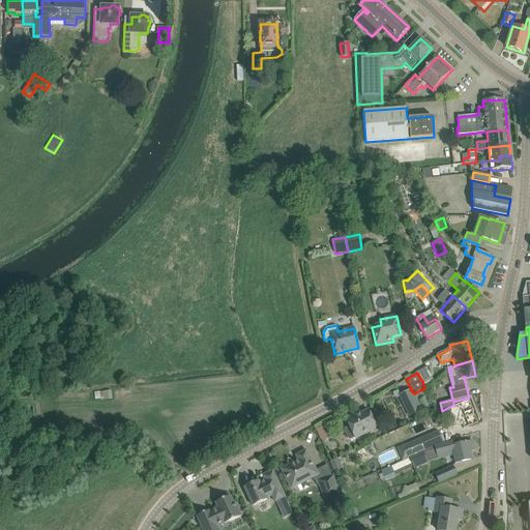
[(422,381),(424,388),(425,390),(434,382),(431,376),(422,381)]
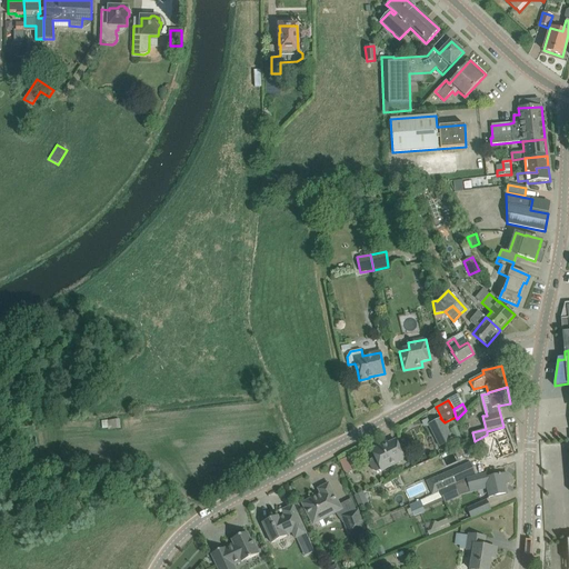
[(453,440),(445,422),(440,418),(428,425),(439,448),(442,446),(445,450),(455,446),(452,441),(453,440)]
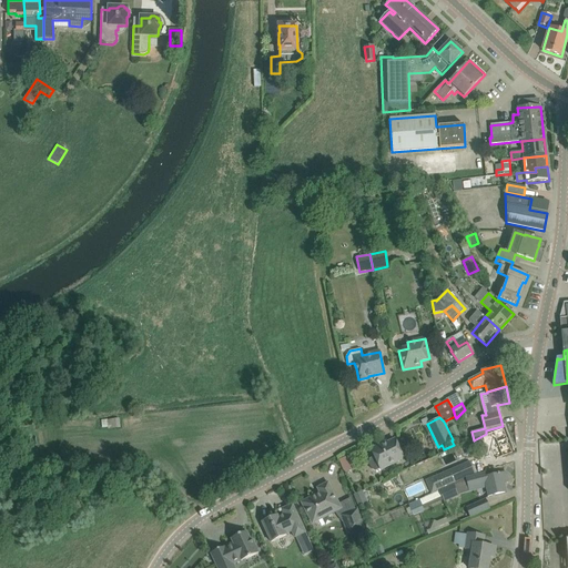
[(120,418),(108,418),(109,427),(120,427),(120,418)]
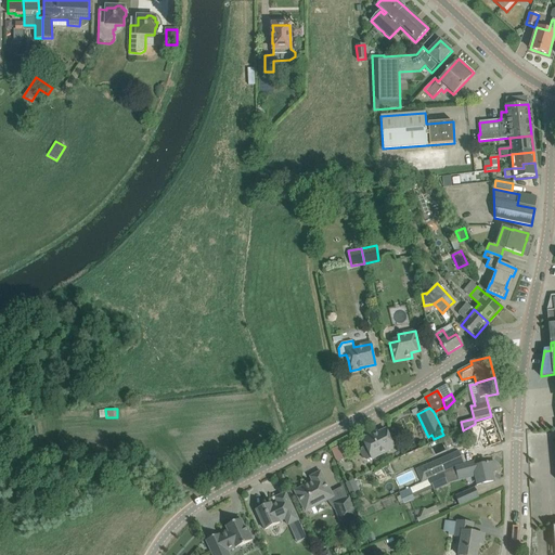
[(502,444),(497,431),(492,418),(464,430),(454,435),(457,441),(467,438),(468,441),(470,440),(474,450),(479,448),(481,452),(488,450),(502,444)]
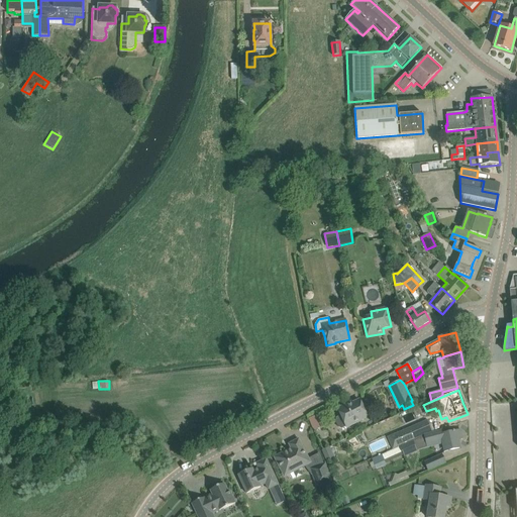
[(369,418),(359,400),(358,399),(337,409),(340,416),(336,418),(335,421),(338,427),(341,429),(345,427),(346,429),(369,418)]
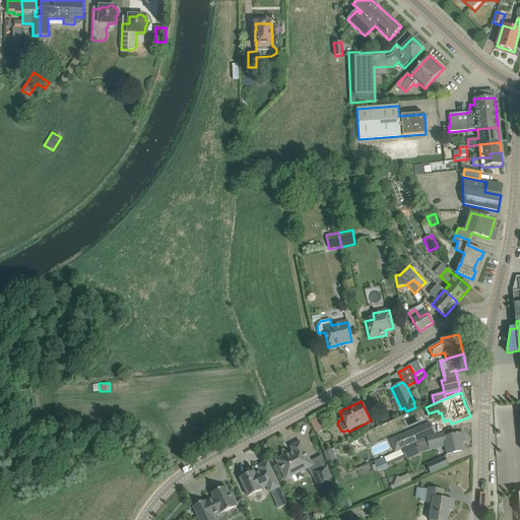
[(311,423),(316,436),(324,433),(319,419),(311,423)]
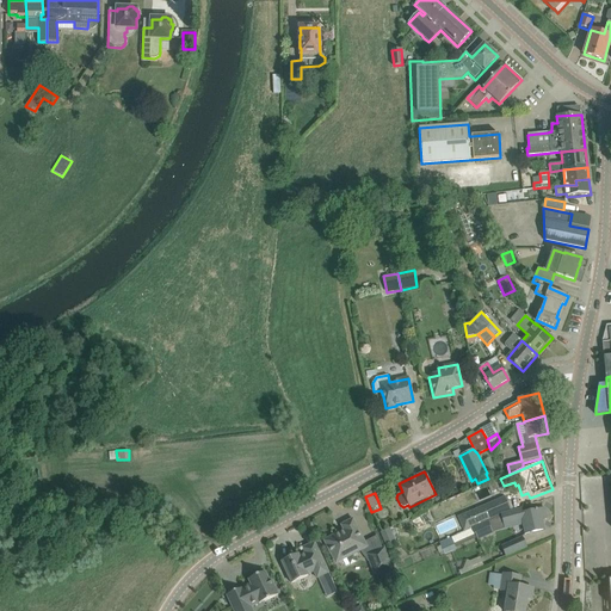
[(487,505),(493,518),(510,511),(504,498),(487,505)]
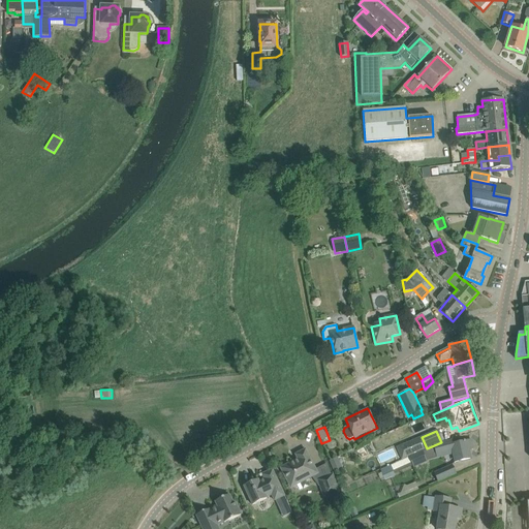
[(419,440),(406,445),(410,454),(423,448),(419,440)]
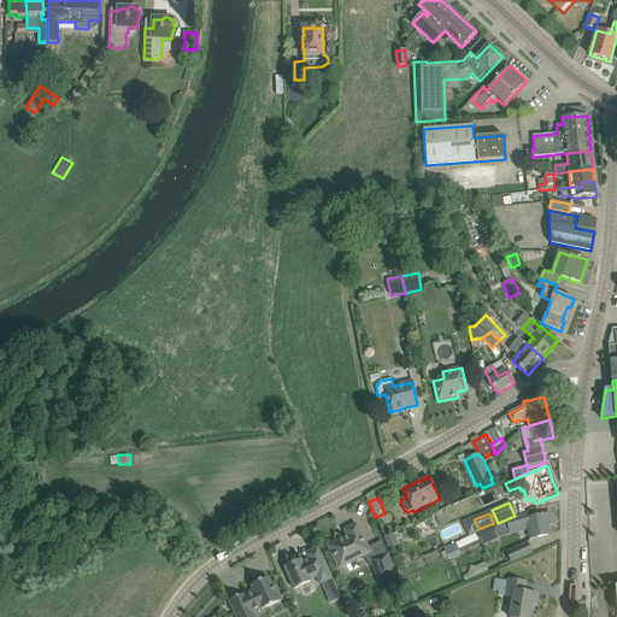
[(532,539),(538,538),(548,535),(546,526),(553,524),(551,513),(542,515),(540,515),(541,516),(528,519),(527,515),(506,519),(509,530),(510,532),(516,530),(517,534),(529,530),(532,539)]
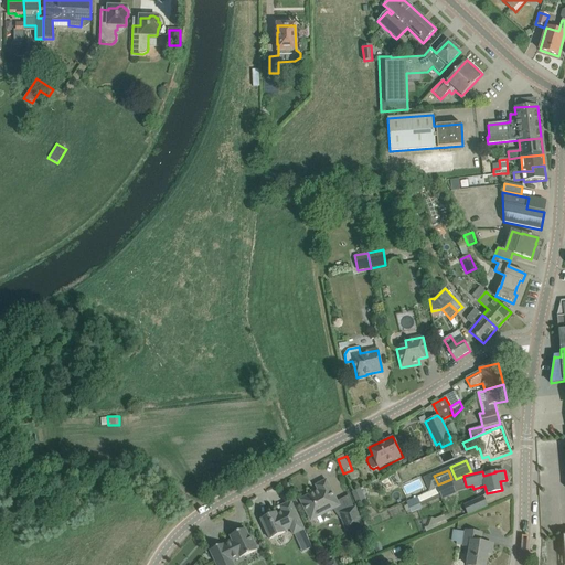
[(339,505),(331,491),(326,481),(317,486),(319,491),(301,500),(308,513),(309,512),(313,519),(339,505)]
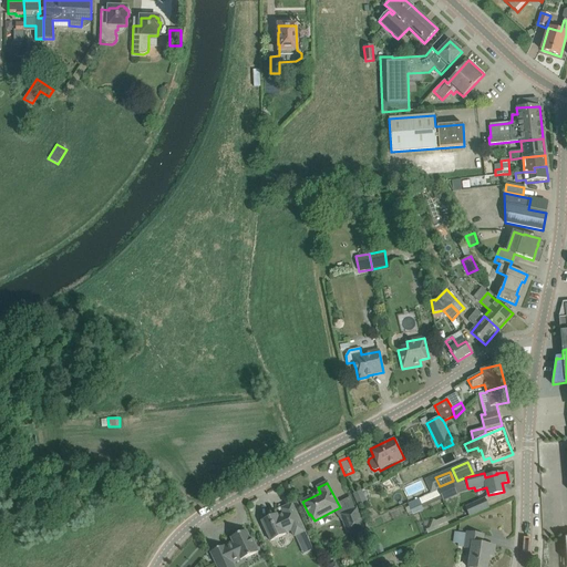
[(453,483),(409,504),(413,515),(424,511),(423,508),(443,500),(444,502),(459,495),(453,483)]
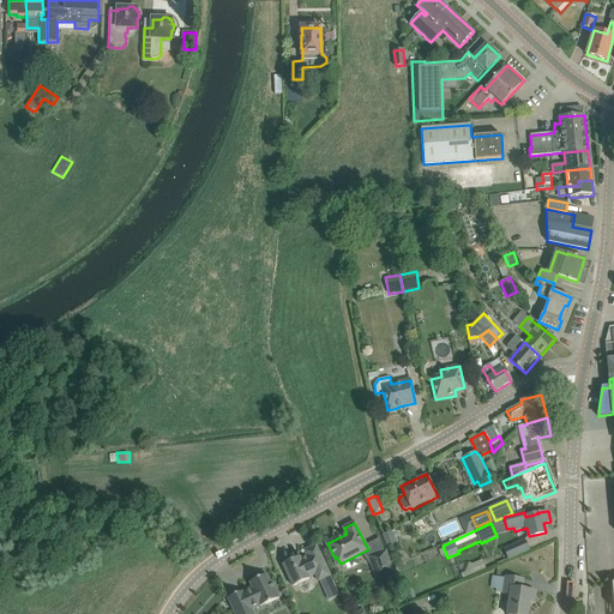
[(504,549),(507,559),(529,549),(525,541),(504,549)]
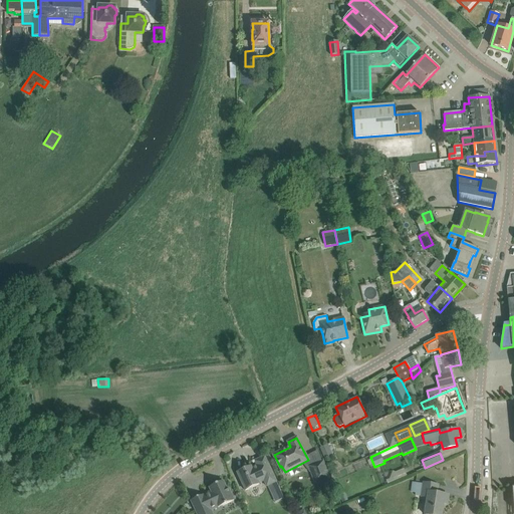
[(276,482),(269,466),(265,457),(255,461),(257,466),(252,468),(251,466),(237,473),(245,491),(259,484),(259,483),(264,481),(266,487),(276,482)]
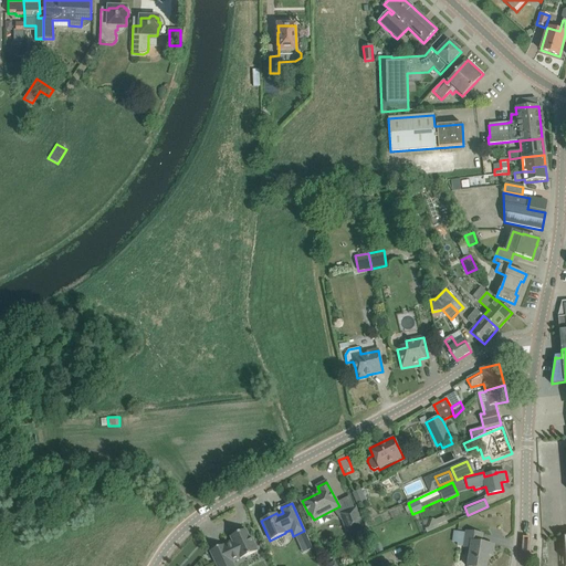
[(355,509),(341,514),(347,532),(362,525),(355,509)]
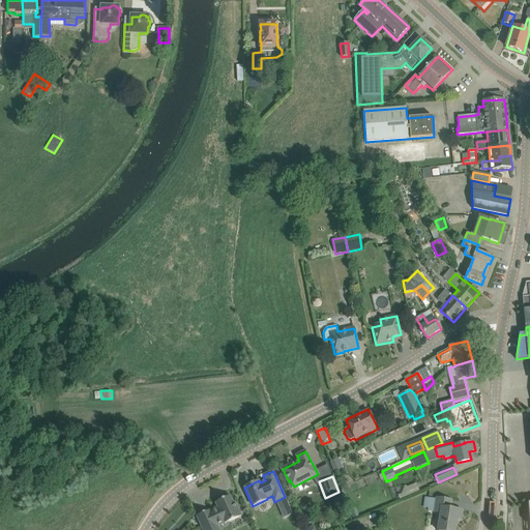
[(402,494),(398,496),(400,499),(419,491),(416,483),(407,487),(405,486),(404,489),(403,490),(402,494)]
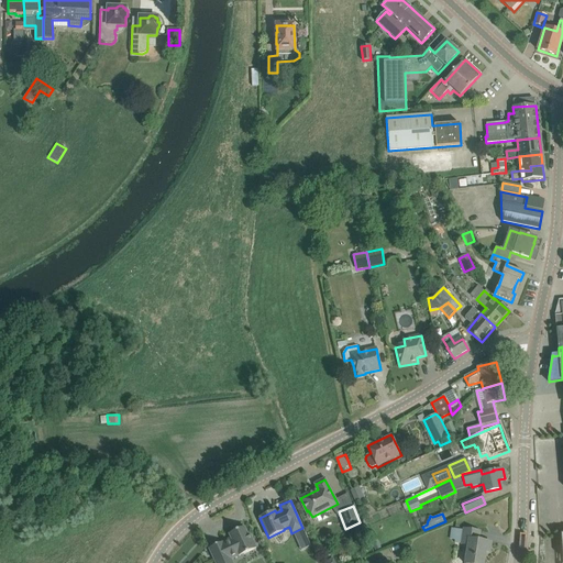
[(256,548),(254,544),(250,534),(249,534),(244,527),(229,534),(231,539),(209,549),(214,562),(232,562),(230,558),(242,552),(243,554),(256,548)]
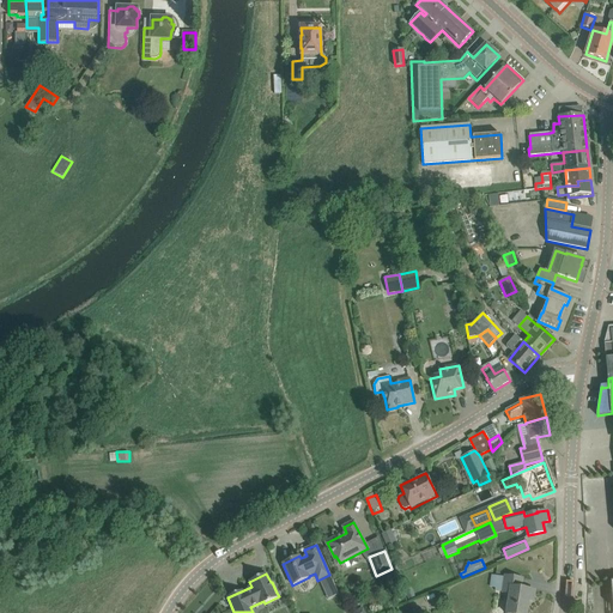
[(522,578),(510,577),(504,576),(504,577),(502,587),(502,594),(509,594),(505,612),(526,612),(528,601),(533,602),(534,590),(521,589),(522,578)]
